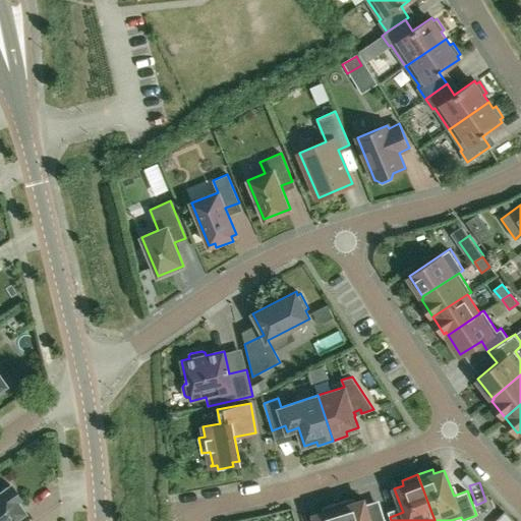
[(0,520),(9,520),(23,512),(15,500),(18,498),(9,484),(0,490),(0,520)]
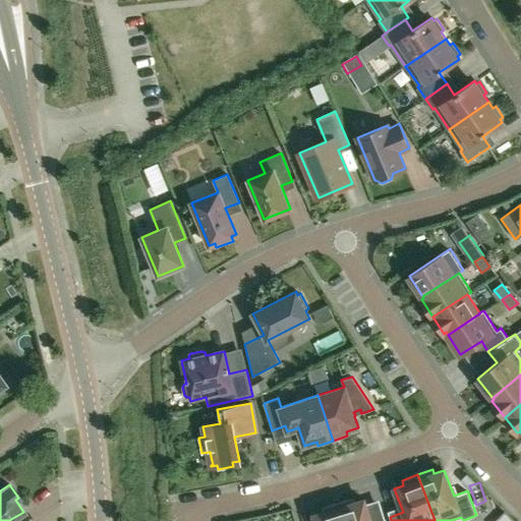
[(353,498),(338,503),(343,520),(386,520),(385,519),(377,520),(370,520),(364,500),(354,503),(353,498)]
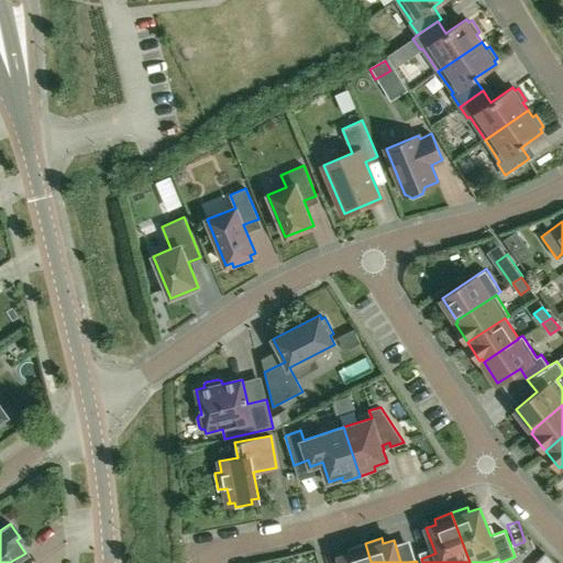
[(371,562),(365,543),(348,549),(349,553),(339,556),(340,562),(371,562)]
